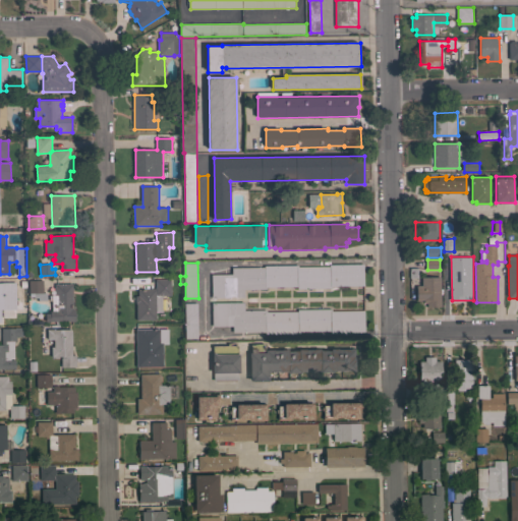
[(266,268),(266,266),(299,266),(299,267),(331,266),(331,265),(364,264),(365,286),(333,286),(333,288),(298,289),(298,287),(268,287),(268,289),(245,289),(245,297),(213,298),(213,275),(228,275),(228,285),(233,285),(233,268),(266,268)]
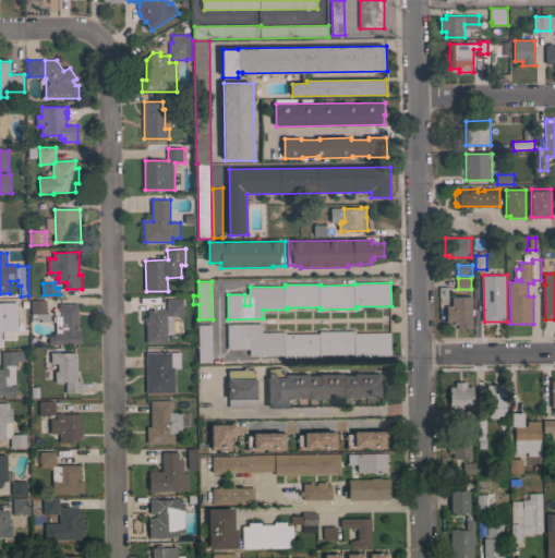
[(472,296),(473,328),(459,329),(459,324),(455,324),(455,322),(448,322),(448,306),(454,306),(454,296),(472,296)]
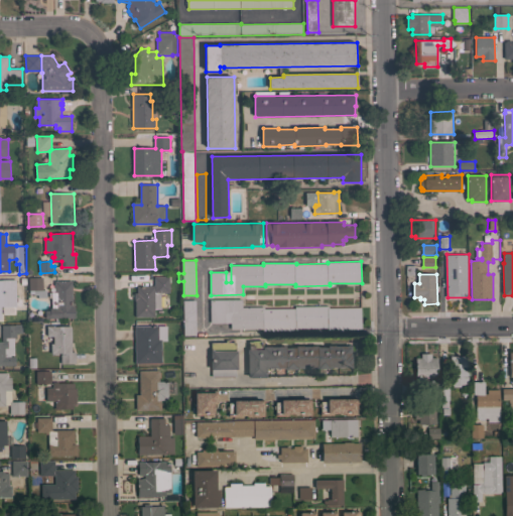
[(170,292),(162,292),(162,308),(155,308),(155,316),(136,316),(136,300),(135,300),(135,293),(138,293),(138,287),(149,287),(148,286),(155,286),(155,276),(170,276),(170,292)]
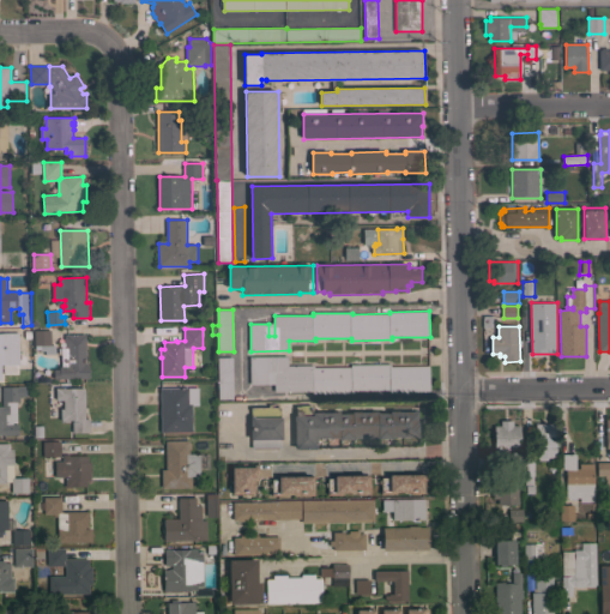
[(53,345),(56,345),(56,354),(47,354),(47,351),(42,351),(42,349),(36,350),(36,331),(52,330),(53,345)]
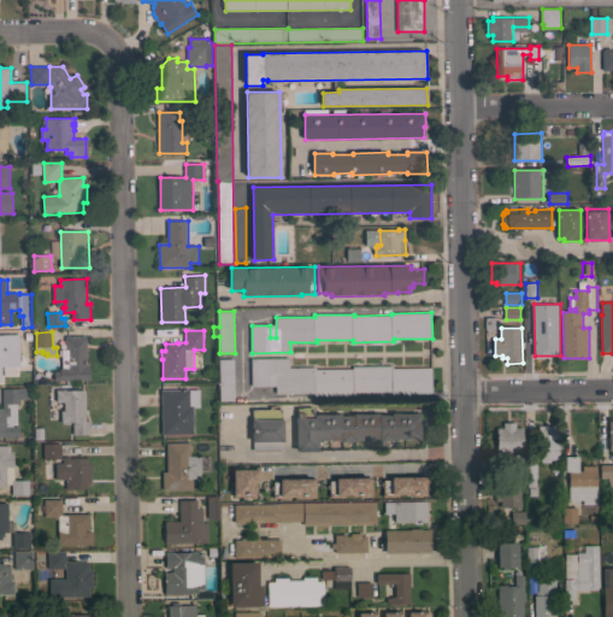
[(0,335),(21,335),(21,353),(30,353),(30,366),(10,366),(10,381),(0,381),(0,335)]
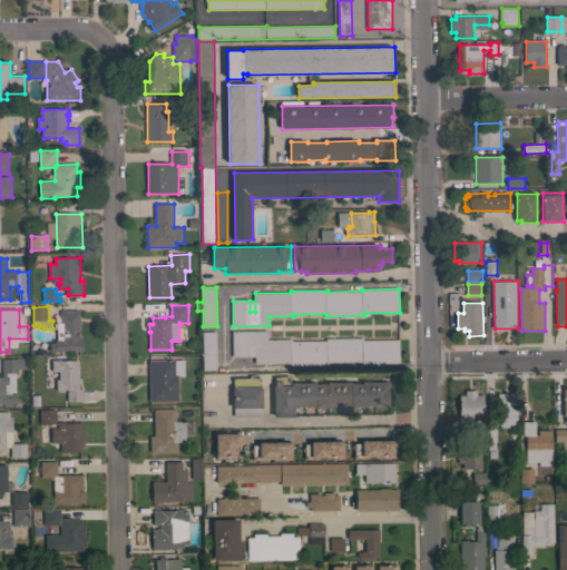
[(81,338),(82,338),(84,351),(51,352),(51,343),(57,343),(57,340),(59,340),(59,323),(61,323),(61,311),(80,311),(81,338)]
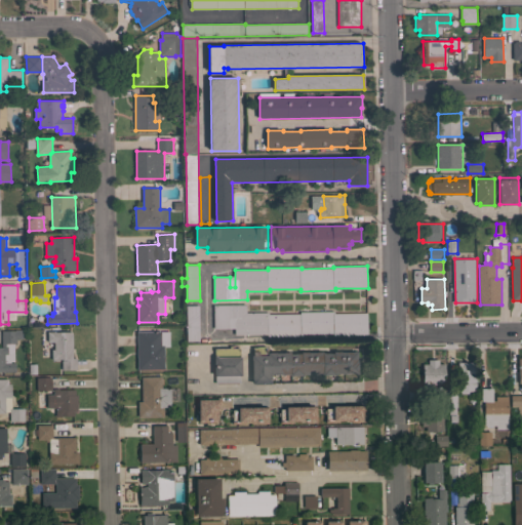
[(247,305),(247,313),(270,313),(270,315),(302,314),(300,312),(335,312),(335,313),(368,313),(369,334),(334,335),(334,333),(303,334),(303,335),(269,336),(269,334),(236,335),(236,328),(215,328),(214,306),(247,305)]
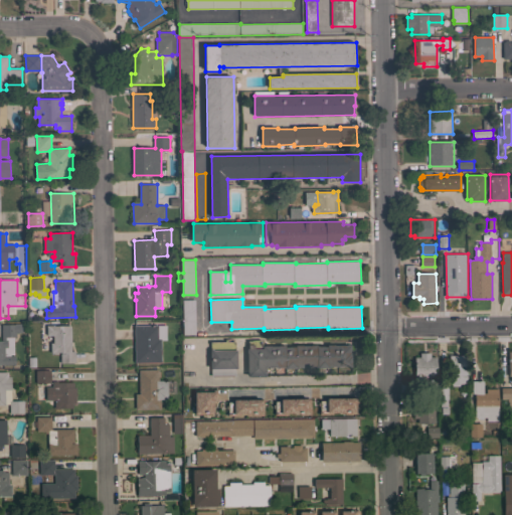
[(196,334),(184,334),(184,300),(196,300),(196,334)]
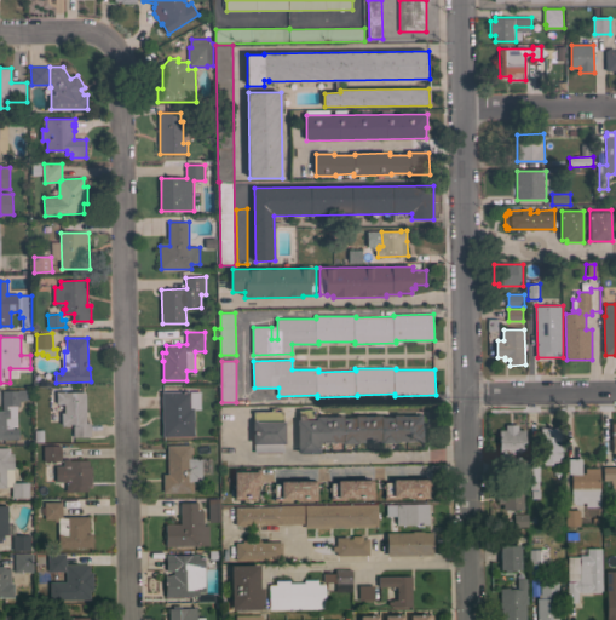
[(19,429),(19,438),(0,438),(0,411),(5,411),(4,391),(28,390),(28,400),(21,400),(21,406),(18,406),(18,426),(13,426),(13,429),(19,429)]
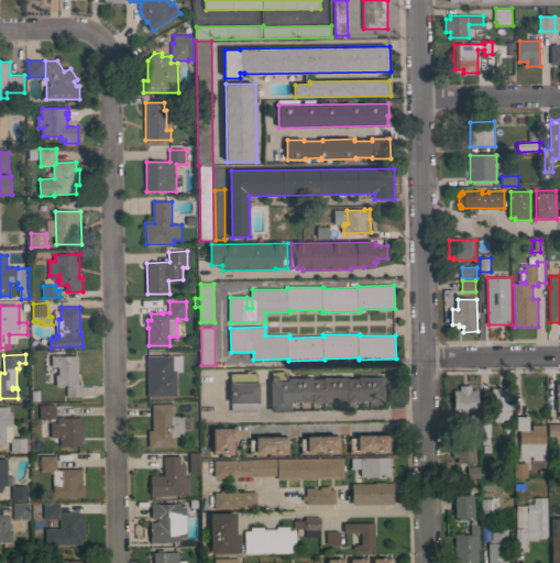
[(79,384),(84,384),(84,396),(68,397),(68,386),(64,386),(64,387),(61,387),(61,386),(57,386),(57,375),(59,375),(59,367),(53,367),(53,356),(79,355),(79,384)]
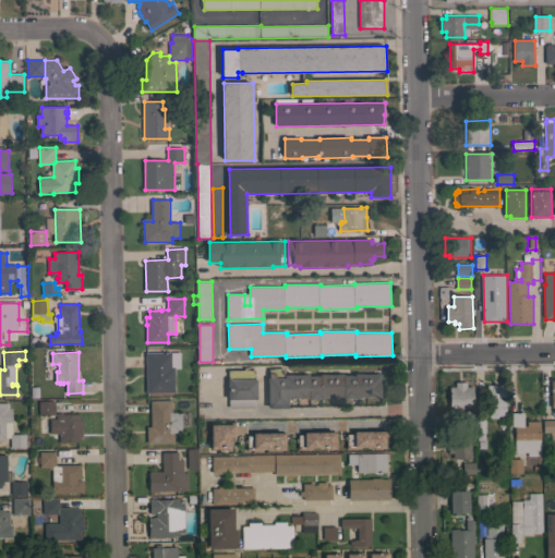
[(147,353),(182,352),(182,368),(176,368),(177,392),(147,392),(147,353)]
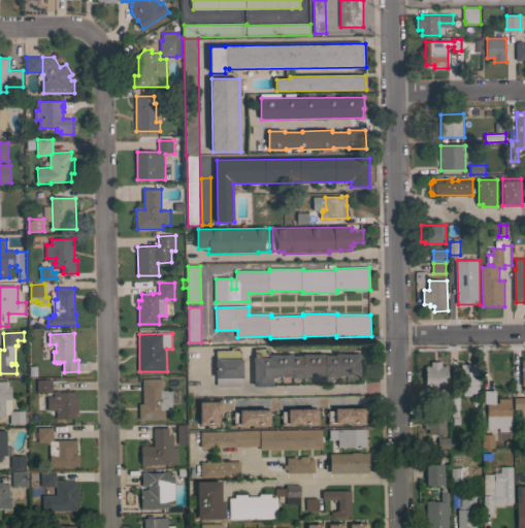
[(242,385),(219,386),(219,378),(217,378),(217,359),(217,351),(242,350),(242,385)]
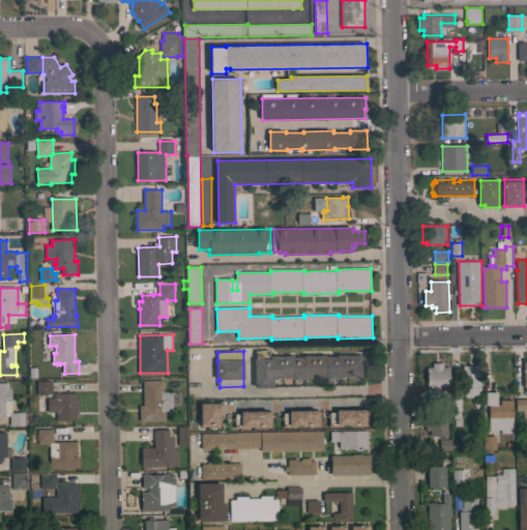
[(256,387),(255,359),(257,359),(257,351),(270,351),(270,355),(295,354),(295,356),(362,354),(363,377),(340,378),(340,379),(326,379),(326,377),(308,378),(308,379),(294,380),(294,378),(274,378),(274,387),(256,387)]
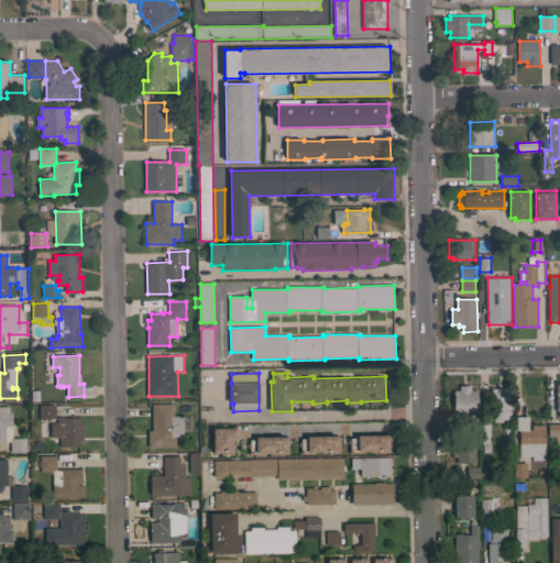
[(479,412),(463,412),(463,419),(468,419),(468,416),(480,416),(480,428),(470,428),(470,423),(456,423),(454,390),(461,390),(461,386),(472,386),(472,390),(479,390),(479,412)]
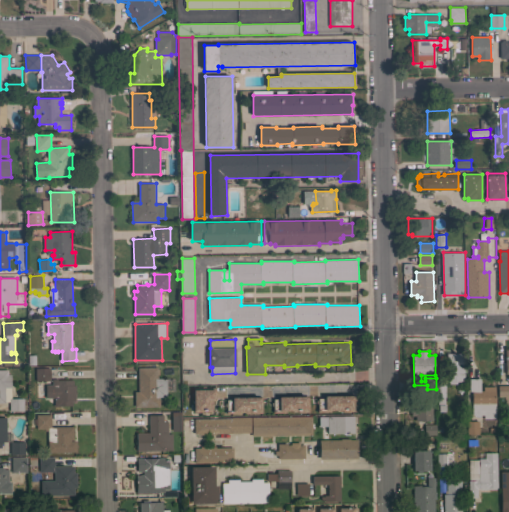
[(465,353),(466,382),(458,382),(458,384),(450,384),(450,382),(447,382),(447,358),(448,358),(448,353),(465,353)]
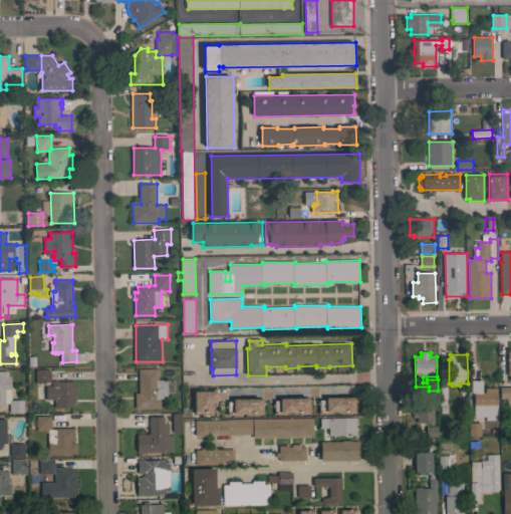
[(160,368),(160,370),(161,370),(161,376),(160,376),(160,380),(169,380),(169,399),(162,399),(162,408),(137,409),(137,394),(141,394),(140,369),(160,368)]
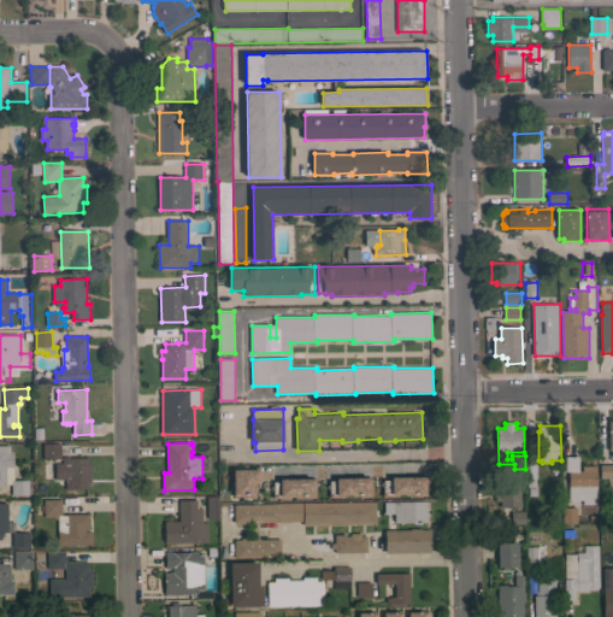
[(62,459),(45,459),(45,444),(62,444),(62,459)]
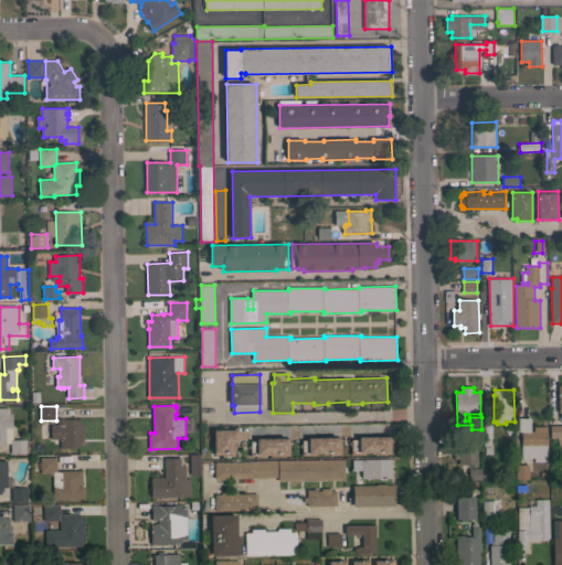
[(0,408),(10,408),(10,414),(13,414),(13,439),(28,439),(28,454),(12,454),(12,443),(7,443),(7,445),(0,445),(0,408)]
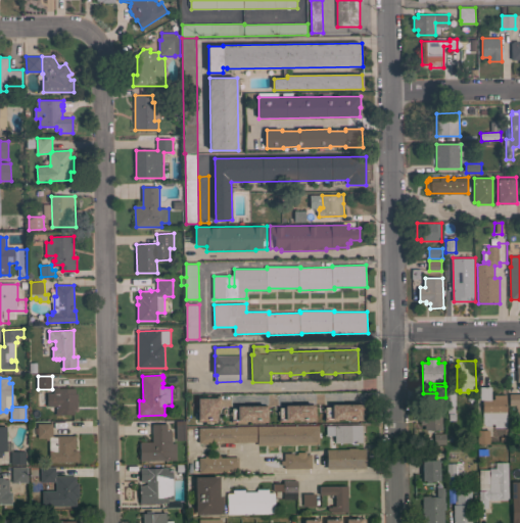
[(491,387),(491,399),(495,399),(495,394),(507,394),(508,427),(495,427),(495,424),(484,424),(484,412),(479,412),(479,401),(483,401),(483,400),(480,400),(480,387),(491,387)]
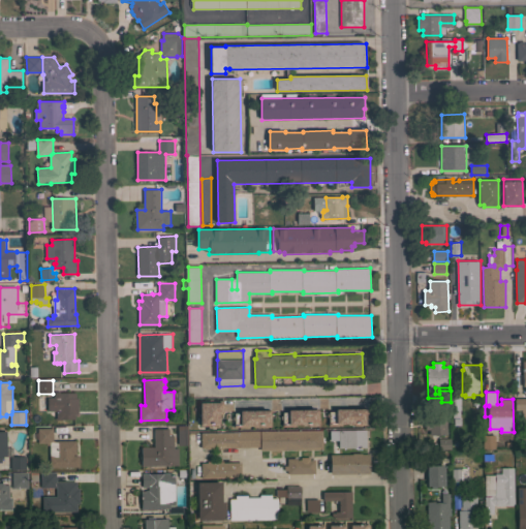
[(55,393),(61,393),(61,394),(78,393),(78,399),(79,399),(79,414),(75,414),(75,419),(57,419),(57,409),(49,410),(49,397),(55,397),(55,393)]
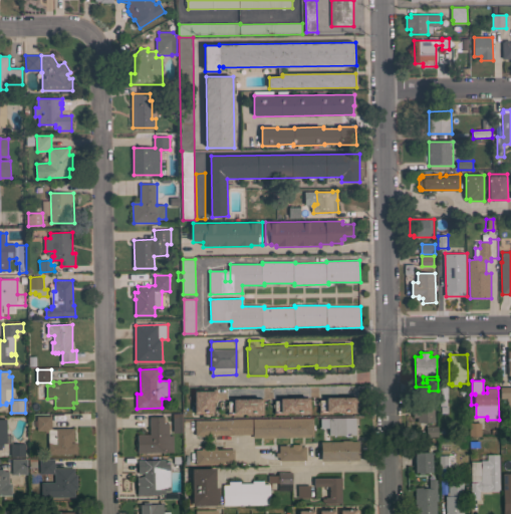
[(448,406),(441,406),(441,401),(439,401),(440,387),(449,387),(448,406)]
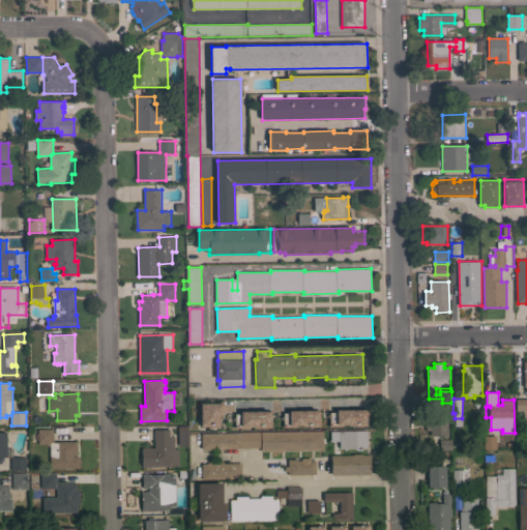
[(526,421),(524,421),(524,411),(518,411),(518,399),(526,399),(526,421)]
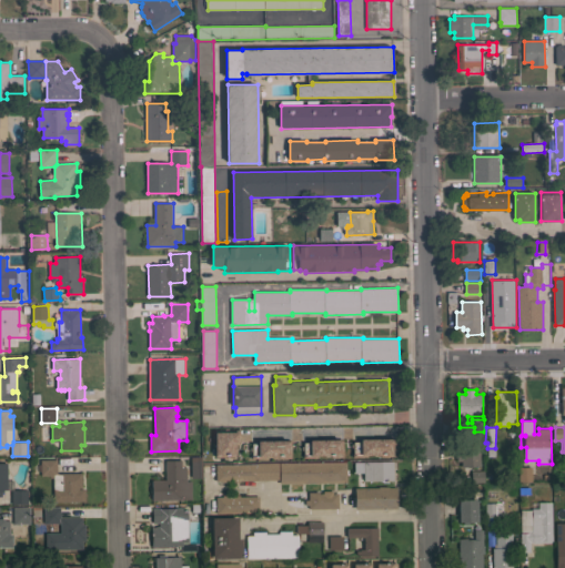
[(215,430),(241,430),(241,445),(236,445),(236,448),(238,448),(238,452),(236,452),(236,457),(215,457),(217,456),(215,430)]
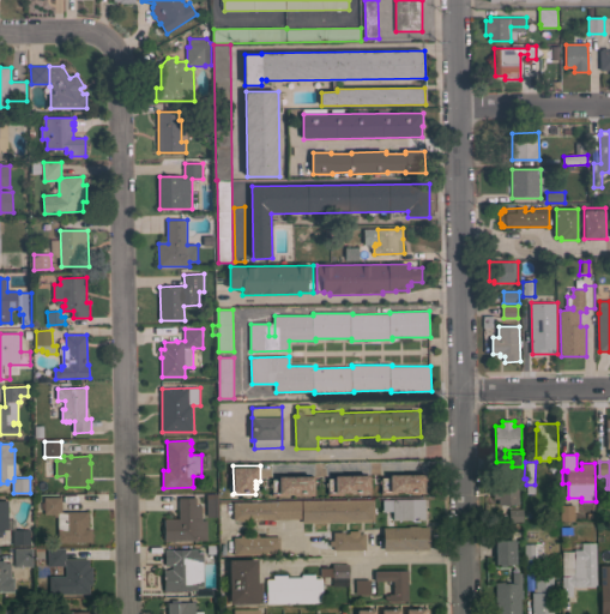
[(372,475),(372,494),(357,494),(352,494),(352,493),(344,493),(344,495),(328,495),(328,492),(330,492),(330,486),(327,487),(327,482),(330,482),(330,479),(336,476),(372,475)]
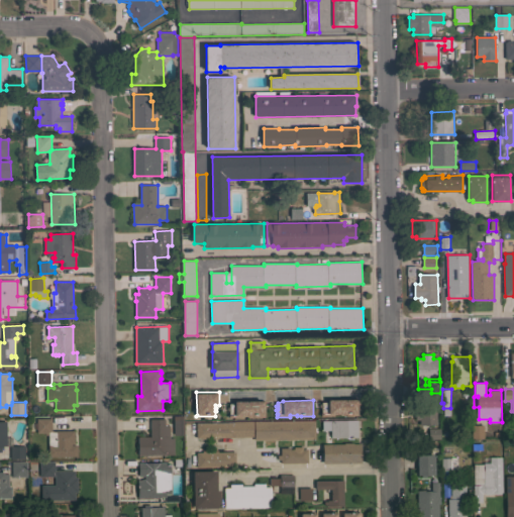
[(328,402),(328,400),(361,400),(361,415),(346,416),(346,415),(341,415),(341,414),(334,414),(334,416),(321,416),(321,413),(322,413),(322,407),(320,407),(320,404),(322,404),(322,402),(328,402)]
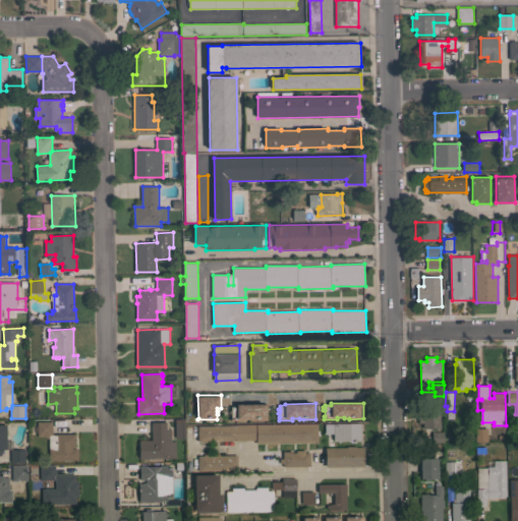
[(268,404),(268,420),(256,420),(256,419),(251,420),(251,418),(245,419),(244,420),(231,420),(231,417),(232,417),(232,413),(230,413),(230,411),(232,410),(232,407),(237,405),(268,404)]
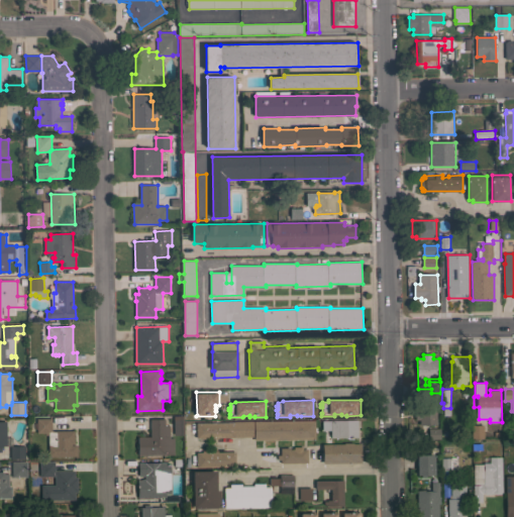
[(438,425),(421,425),(421,419),(416,420),(415,412),(421,412),(421,406),(437,405),(438,425)]
